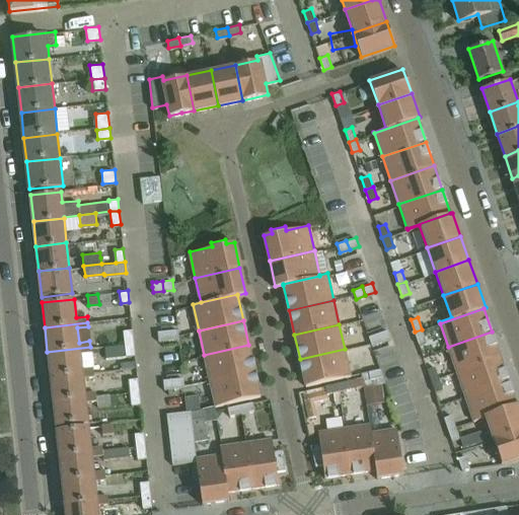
[(125,343),(133,342),(132,328),(123,329),(125,343)]
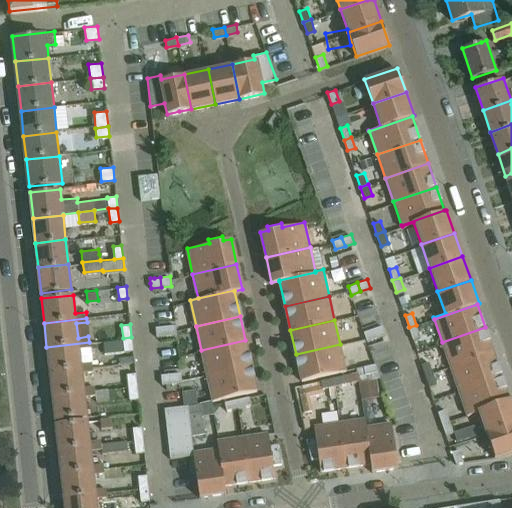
[(165,325),(166,335),(176,334),(175,324),(165,325)]
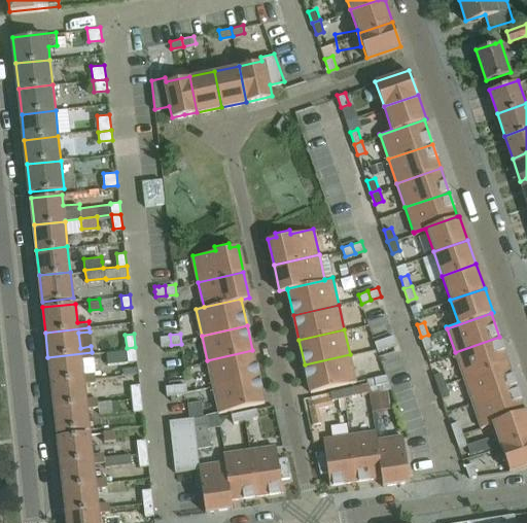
[(384,338),(387,347),(396,343),(393,334),(384,338)]
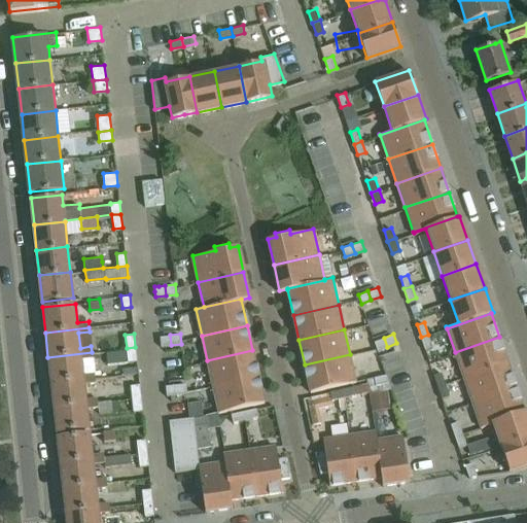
[(160,336),(161,346),(171,345),(170,335),(160,336)]
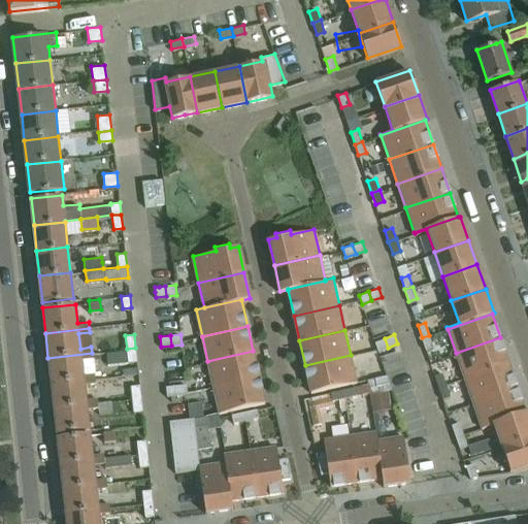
[(429,335),(422,337),(425,349),(433,347),(429,335)]
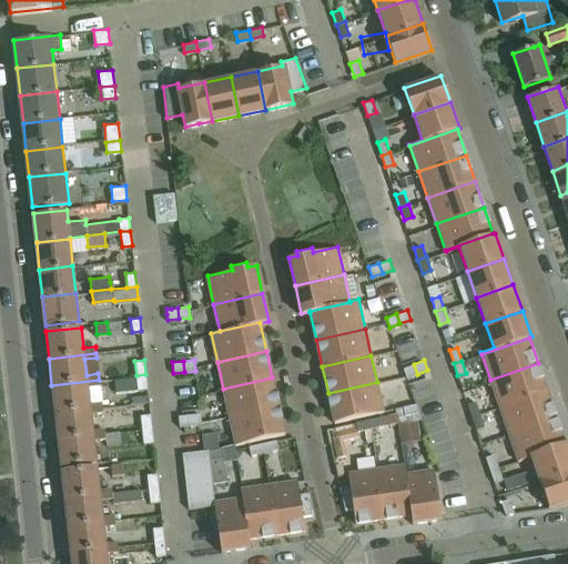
[(499,406),(547,390),(538,363),(490,380),(499,406)]
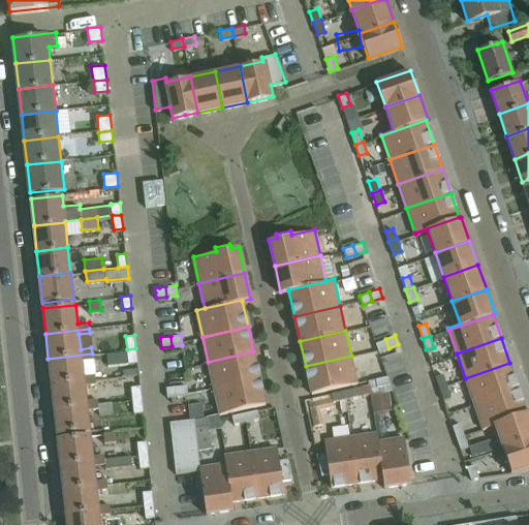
[(379,351),(389,348),(385,339),(375,342),(379,351)]
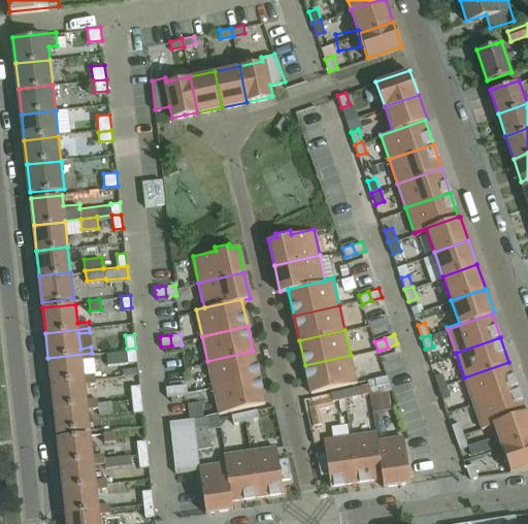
[(106,351),(108,362),(128,361),(137,360),(135,348),(127,349),(106,351)]
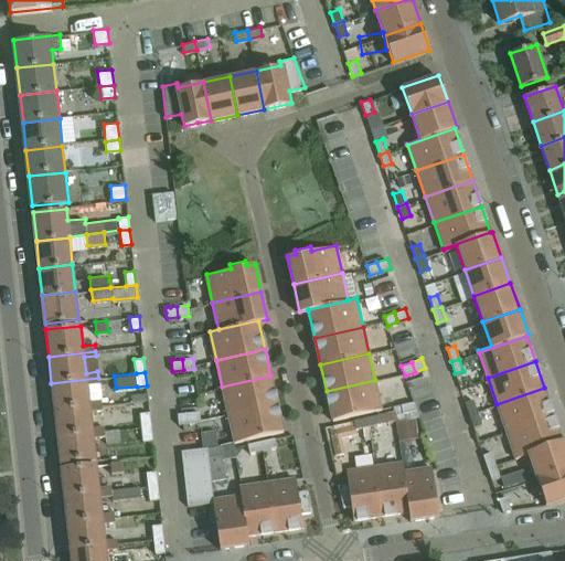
[(228,413),(277,402),(270,376),(222,387),(228,413)]
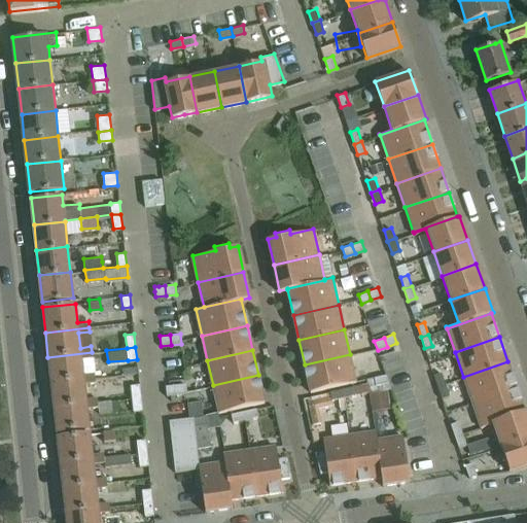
[(50,381),(95,377),(94,371),(82,372),(81,357),(92,356),(92,352),(47,357),(50,381)]
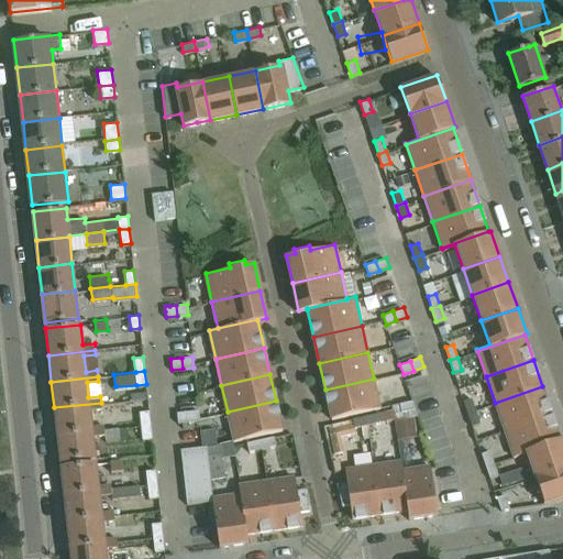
[(374,379),(326,390),(331,417),(379,406),(374,379)]
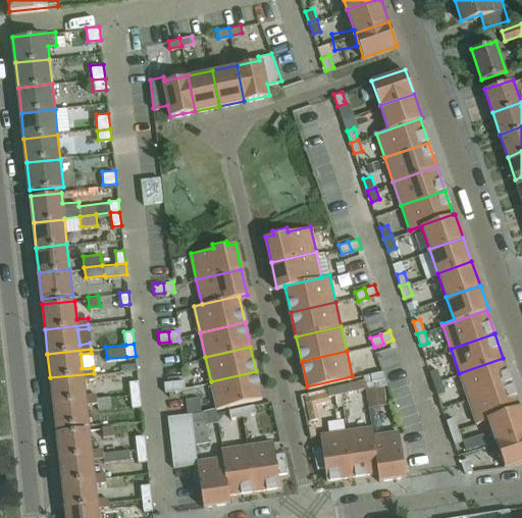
[(467,397),(511,381),(503,358),(459,373),(467,397)]
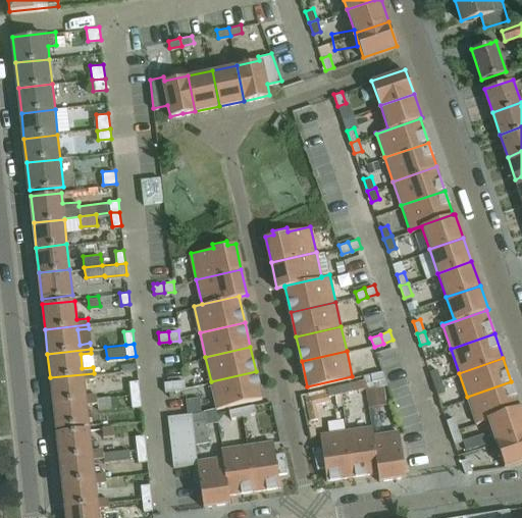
[(433,381),(441,379),(437,368),(429,370),(433,381)]
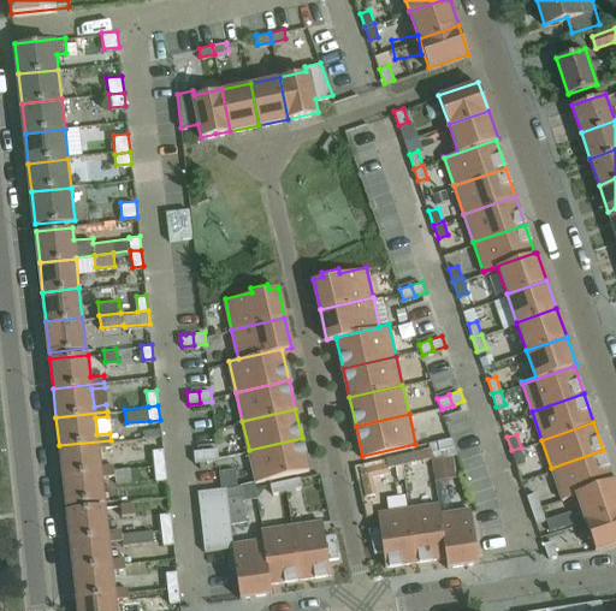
[(454,445),(451,437),(437,439),(439,449),(454,445)]
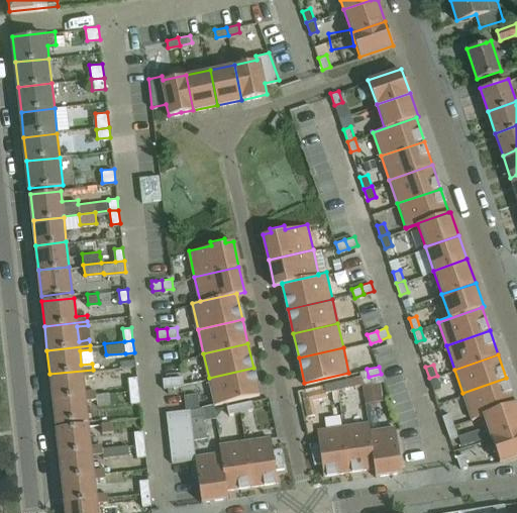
[(253,368),(209,378),(214,403),(259,393),(253,368)]
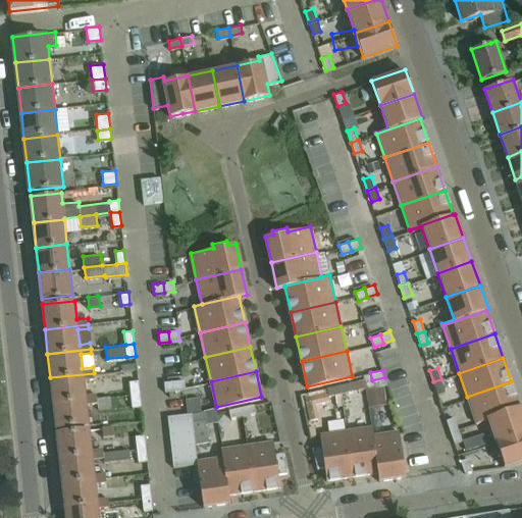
[(94,373),(50,377),(53,402),(96,397),(96,392),(85,393),(83,378),(94,376),(94,373)]
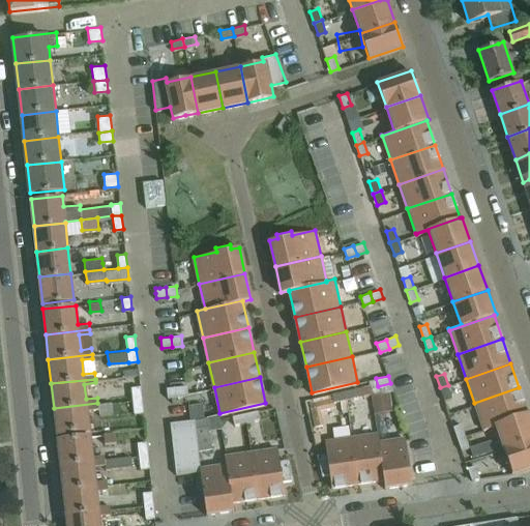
[(177,386),(178,396),(188,395),(187,384),(177,386)]
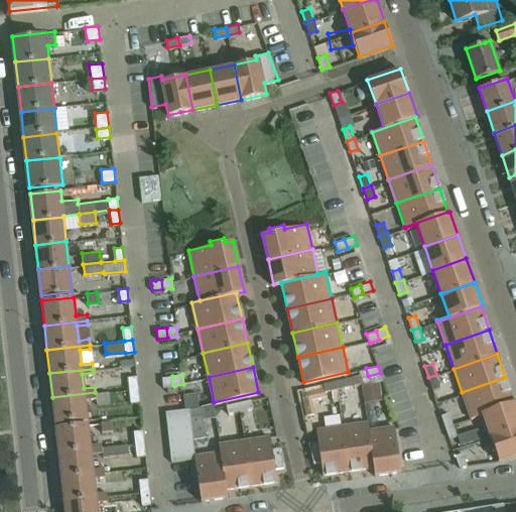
[(129,389),(138,388),(136,375),(128,376),(129,389)]
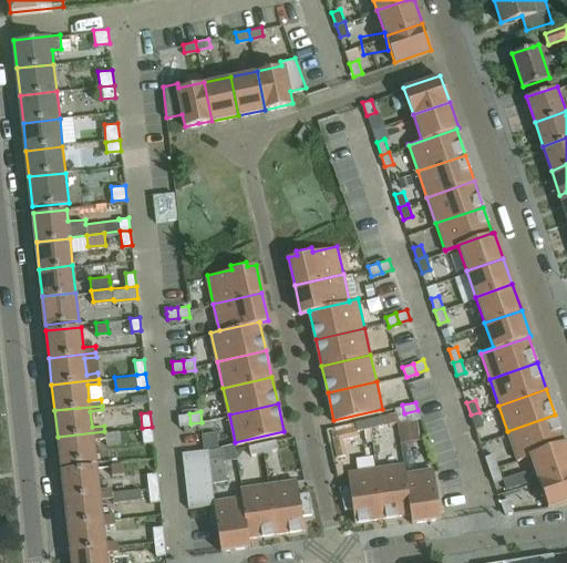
[(480,412),(471,415),(475,428),(483,425),(480,412)]
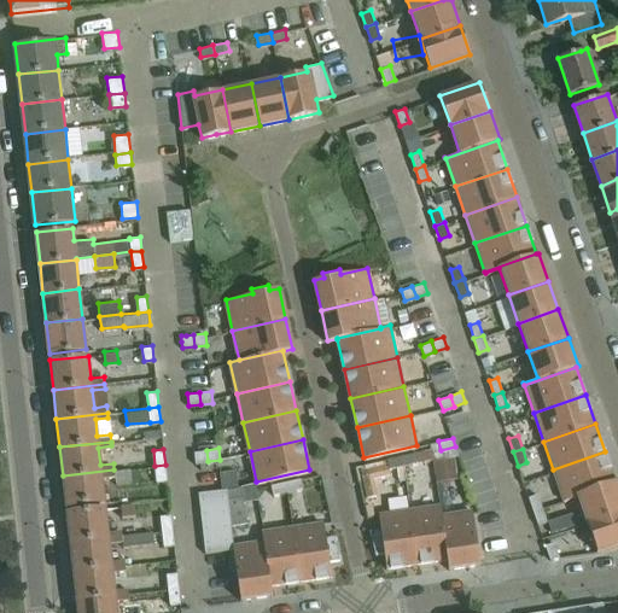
[(196,462),(208,461),(207,450),(194,451),(196,462)]
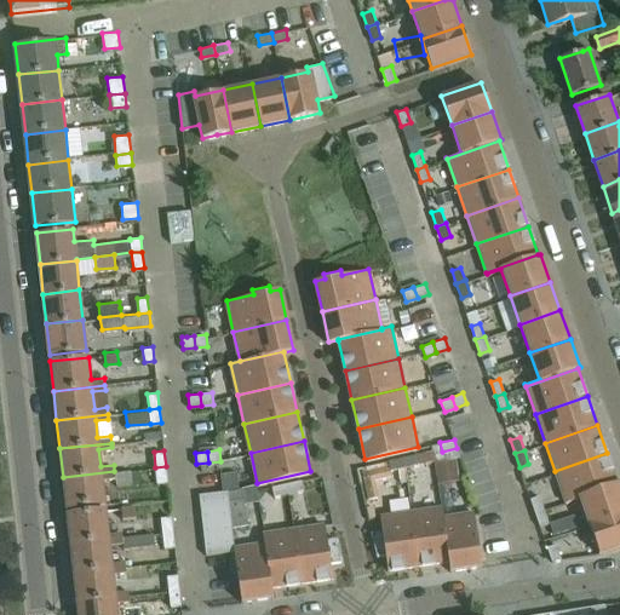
[(402,457),(403,466),(420,463),(418,453),(402,457)]
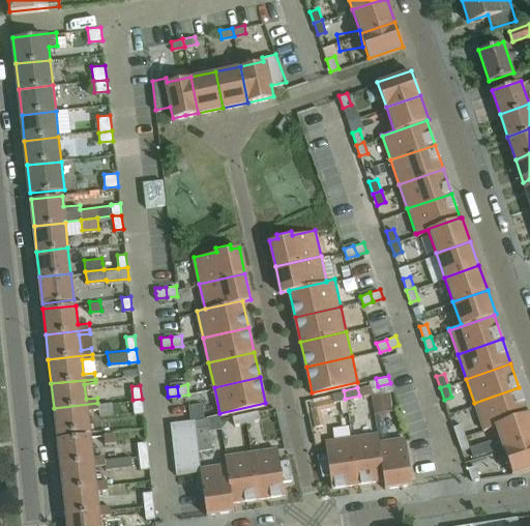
[(482,428),(527,412),(519,387),(474,403),(482,428)]
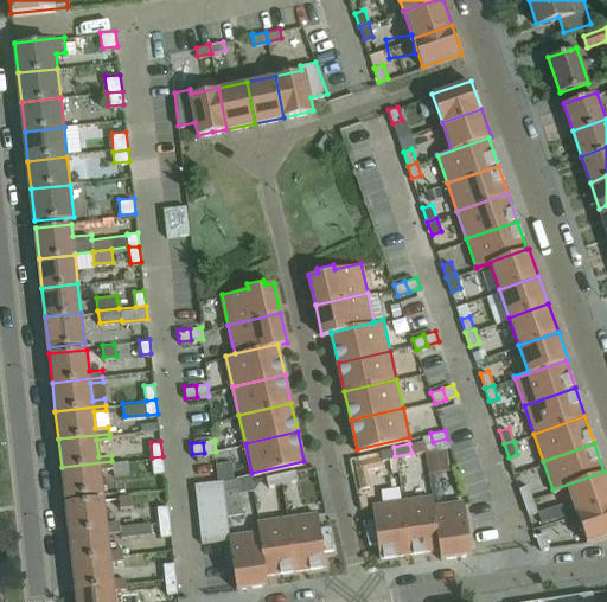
[(382,459),(395,456),(394,447),(379,449),(381,454),(355,460),(360,486),(370,484),(366,467),(383,463),(382,459)]
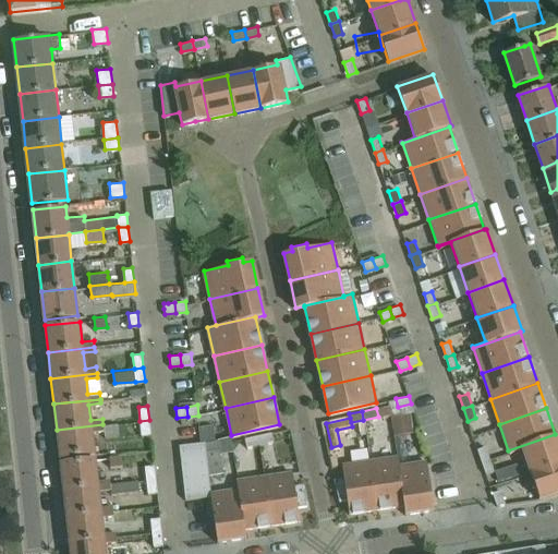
[(410,411),(391,414),(395,433),(413,431),(410,411)]
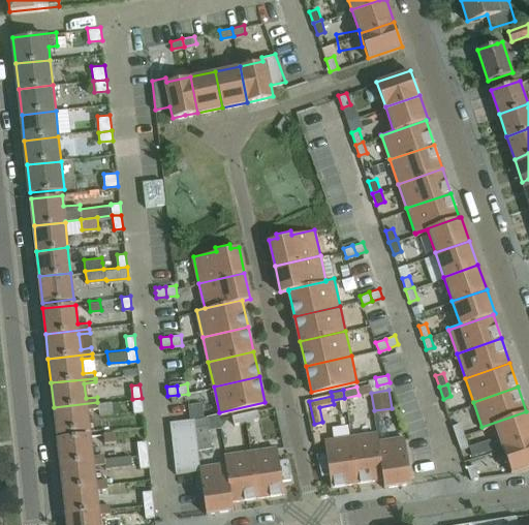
[(142,398),(132,399),(133,411),(143,410),(142,398)]
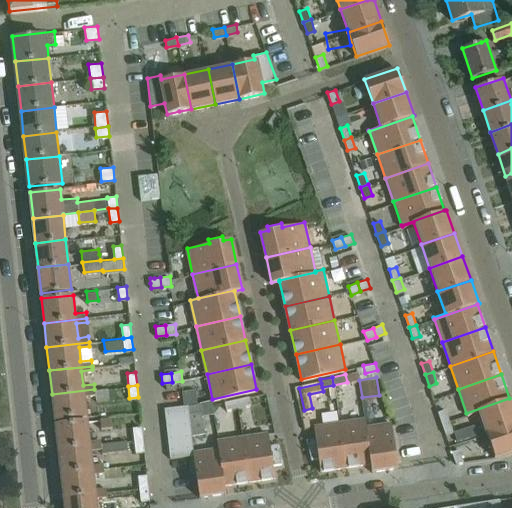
[(108,388),(52,394),(55,419),(86,415),(84,394),(95,393),(96,399),(109,397),(108,388)]
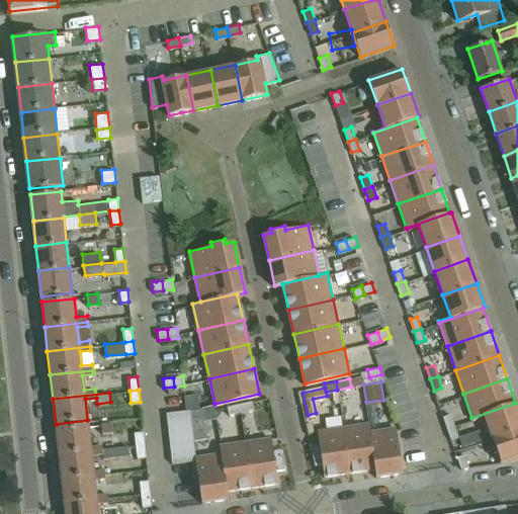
[(240,403),(242,411),(254,408),(252,400),(240,403)]
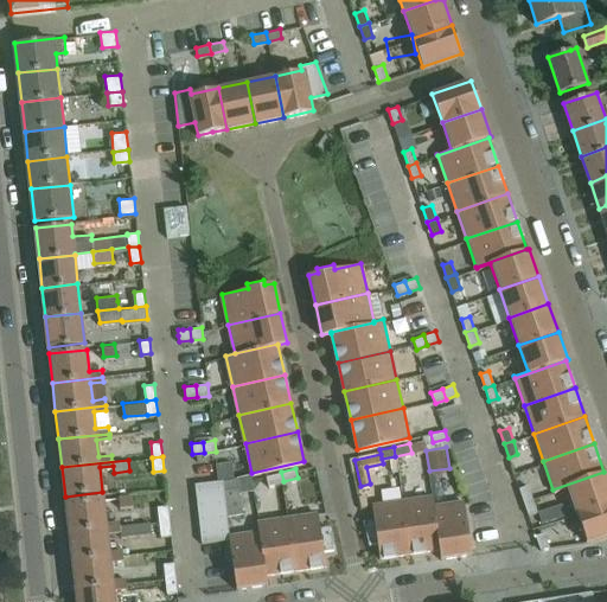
[(576,512),(606,501),(606,473),(606,471),(604,472),(553,490),(553,491),(567,486),(576,512)]
